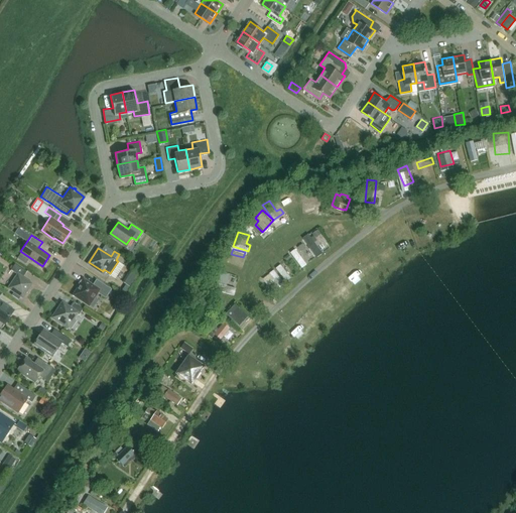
[(25,262),(29,257),(27,256),(20,251),(17,256),(25,262)]
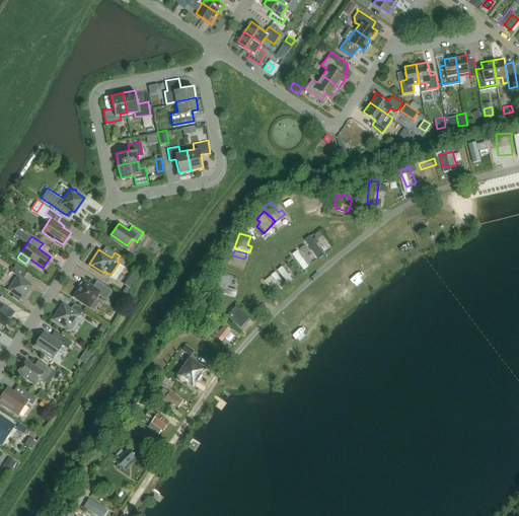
[(288,280),(294,276),(284,262),(278,266),(288,280)]
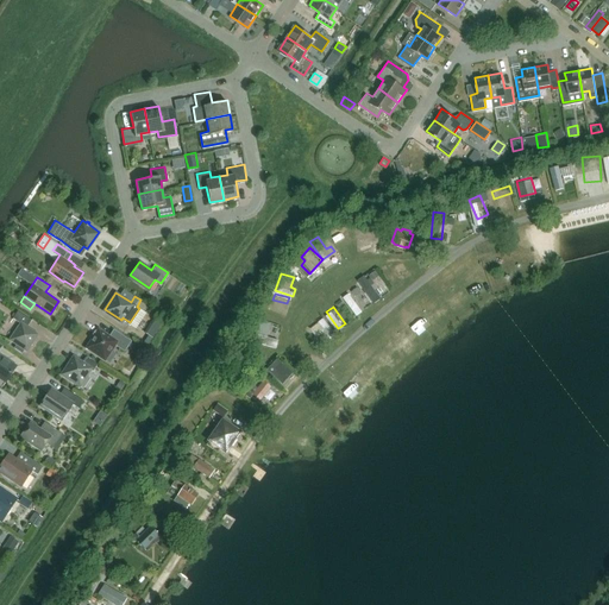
[(26,350),(37,332),(26,325),(31,317),(18,309),(12,316),(20,321),(8,338),(16,342),(13,346),(22,351),(24,347),(26,350)]
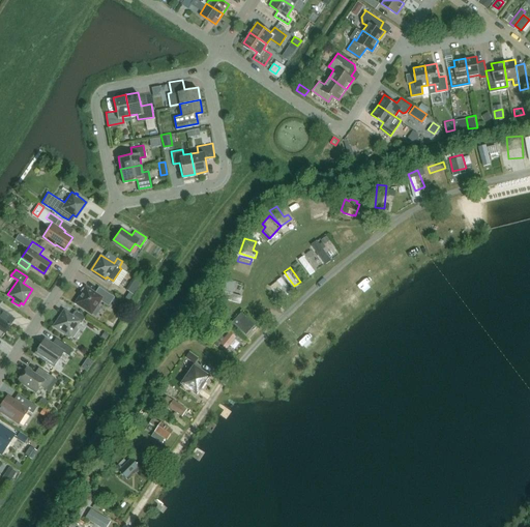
[(271,293),(278,300),(293,286),(282,273),(276,277),(282,283),(271,293)]
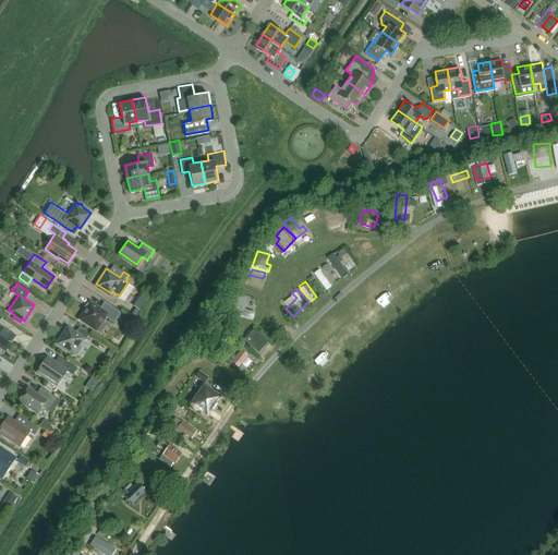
[(234,289),(232,297),(237,298),(232,310),(254,316),(256,309),(245,305),(250,293),(234,289)]
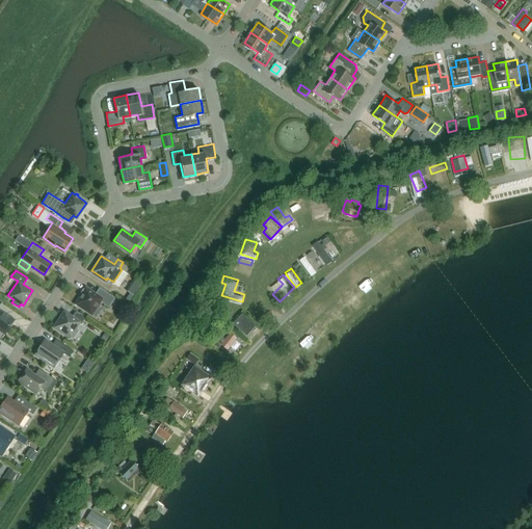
[(132,283),(137,287),(142,280),(136,276),(132,283)]
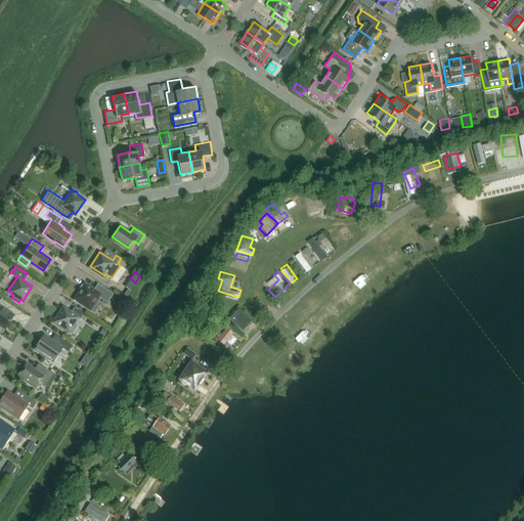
[(77,293),(74,298),(76,299),(90,309),(99,296),(106,301),(113,292),(96,280),(92,287),(84,281),(77,293)]
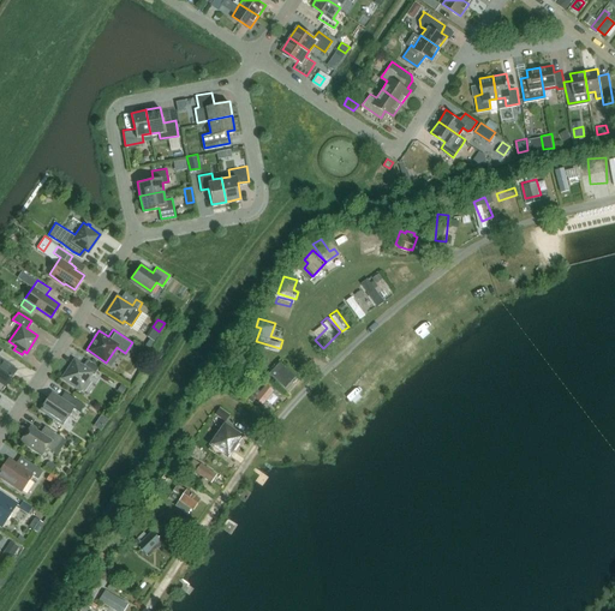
[(144,345),(148,348),(154,339),(150,336),(144,345)]
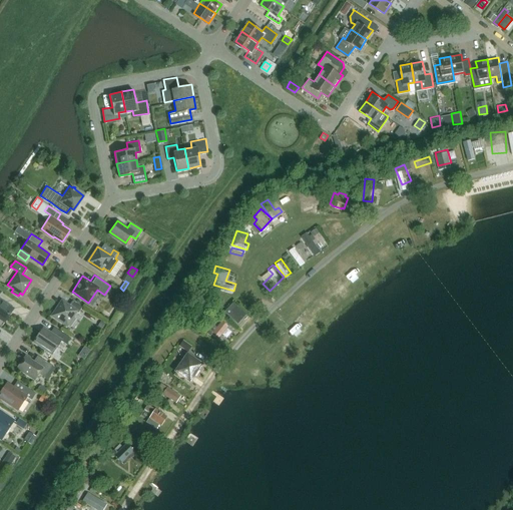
[(0,317),(4,320),(13,307),(0,298),(0,290),(1,290),(0,289),(0,317)]
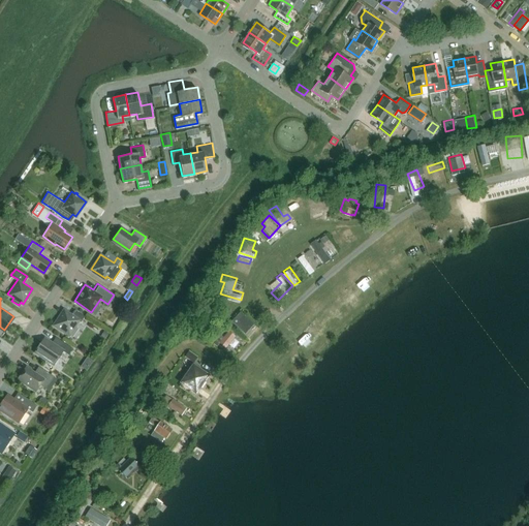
[(54,323),(68,334),(79,319),(81,320),(85,315),(74,308),(70,313),(64,309),(54,323)]
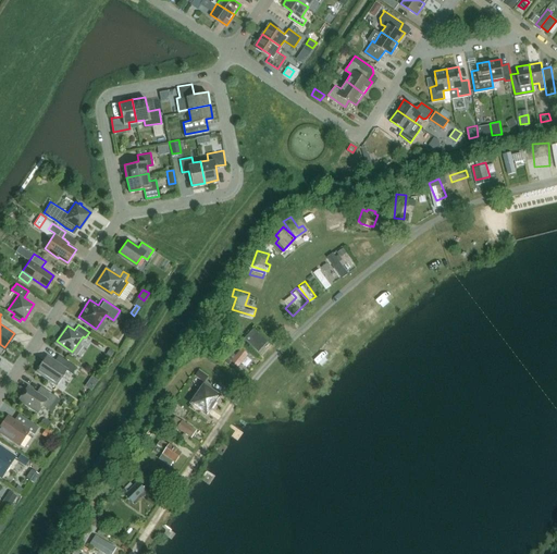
[(264,336),(254,327),(244,337),(256,347),(264,336)]
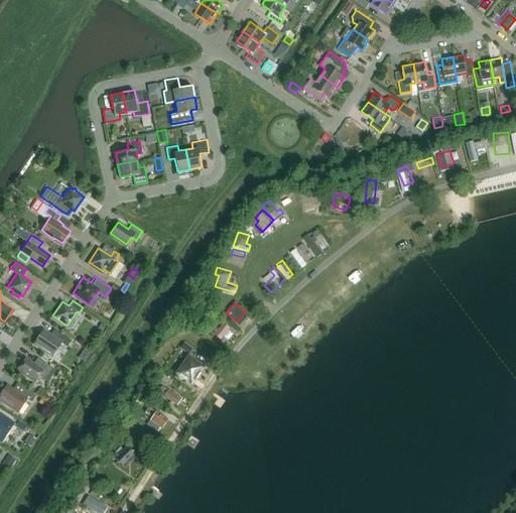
[(220,338),(230,326),(223,321),(218,327),(215,325),(208,333),(212,336),(214,334),(220,338)]
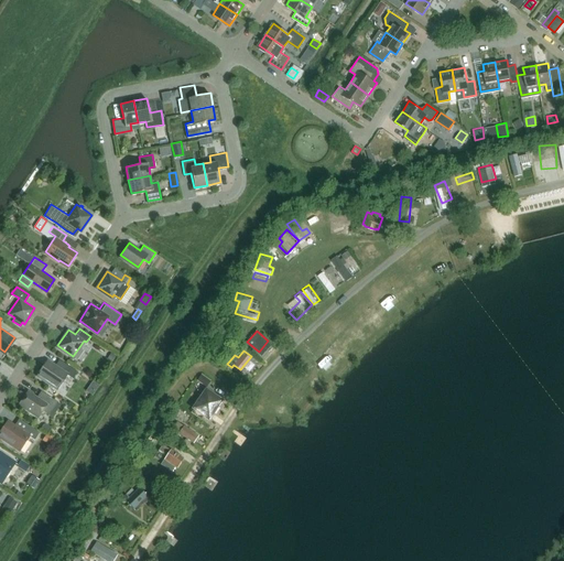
[(38,375),(56,387),(66,373),(73,377),(77,370),(64,360),(60,367),(47,359),(38,375)]
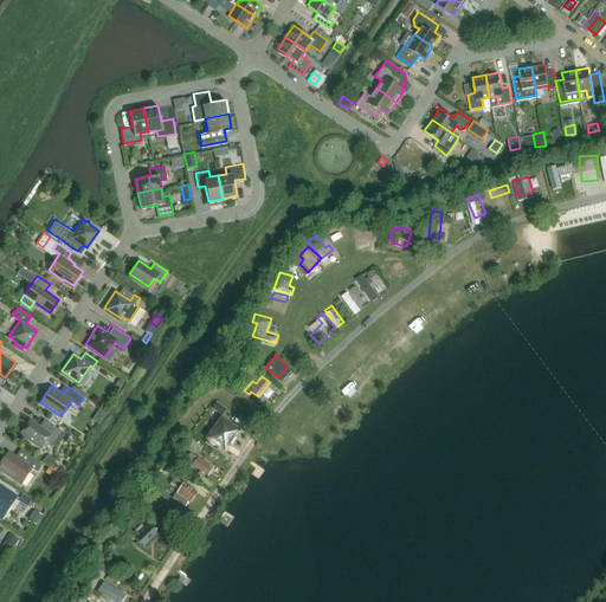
[(226,407),(217,400),(212,406),(221,413),(226,407)]
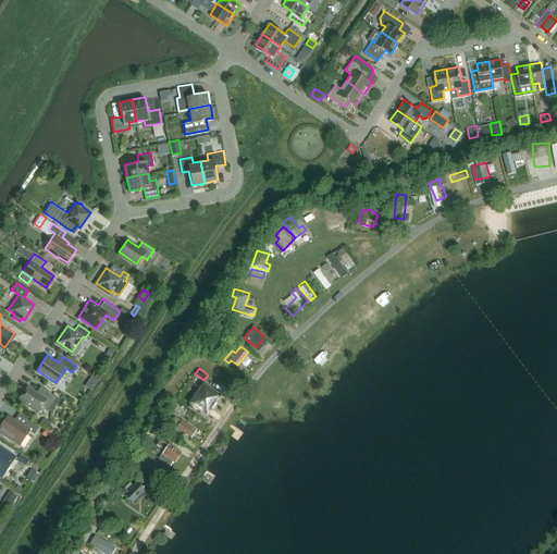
[(19,398),(37,411),(42,404),(48,408),(57,395),(44,386),(39,393),(27,384),(19,398)]
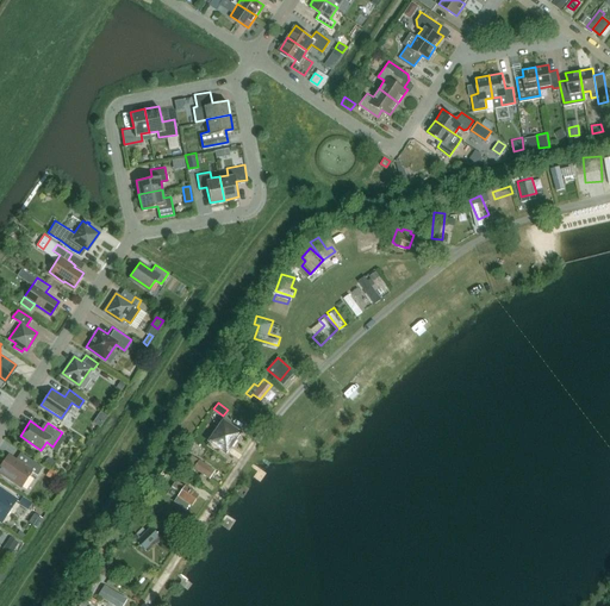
[(224,448),(236,431),(222,422),(211,438),(224,448)]
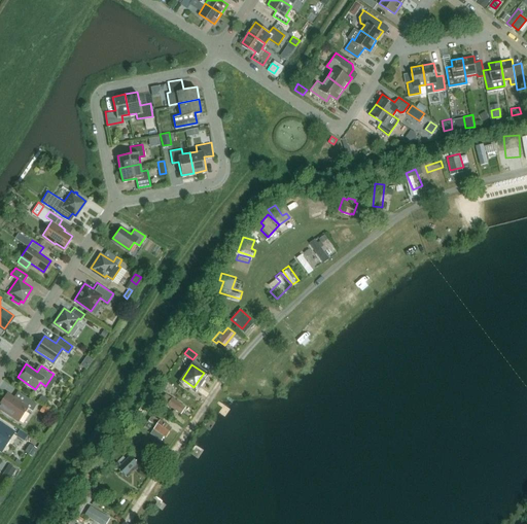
[(7,391),(0,402),(0,407),(18,419),(27,406),(32,409),(37,402),(26,395),(22,402),(7,391)]
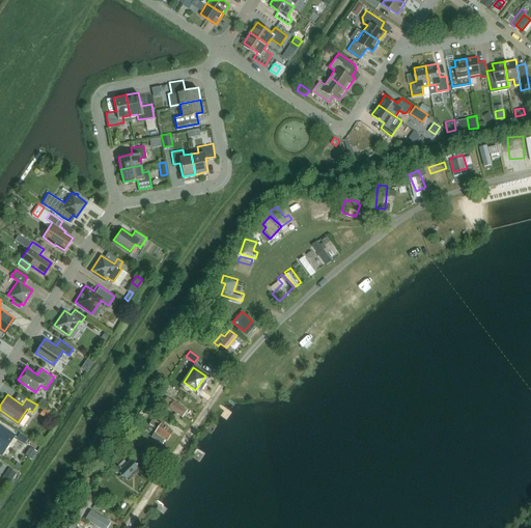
[(158,394),(151,404),(158,408),(164,398),(158,394)]
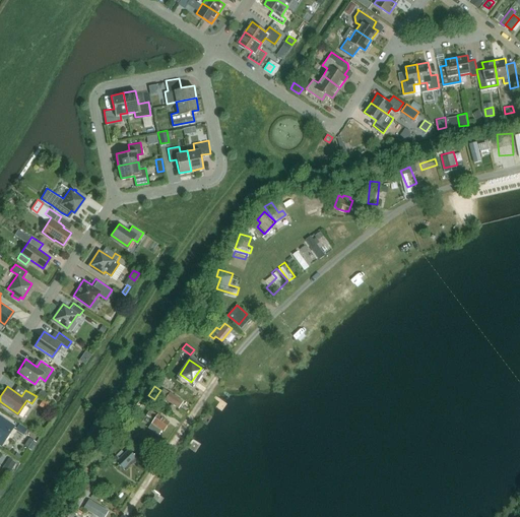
[(183,400),(170,390),(164,387),(158,394),(178,407),(183,400)]
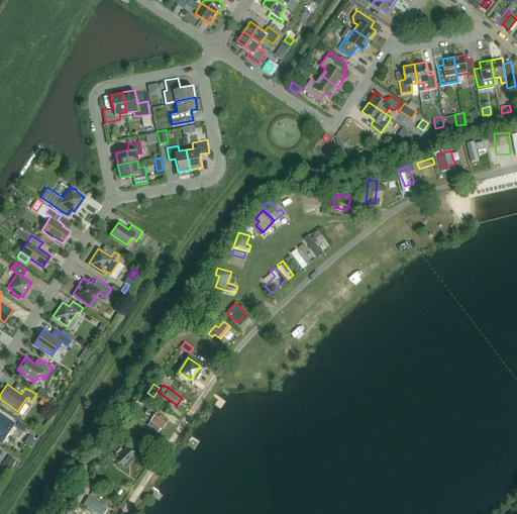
[(142,392),(135,402),(138,404),(141,399),(143,400),(147,395),(142,392)]
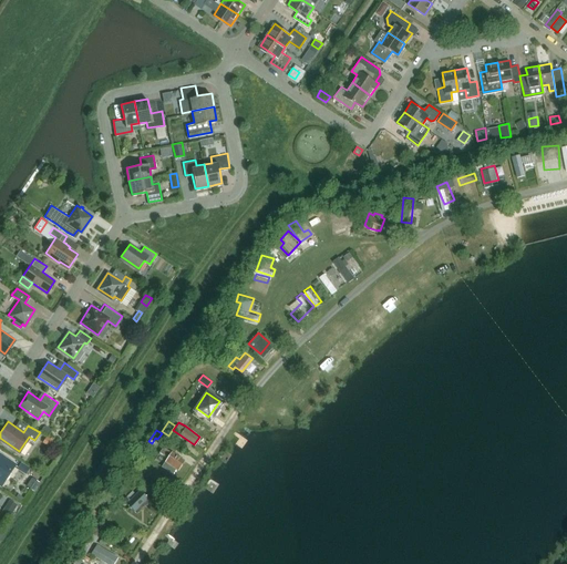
[(185,459),(172,450),(164,444),(160,451),(167,455),(162,464),(173,473),(176,468),(178,470),(185,459)]
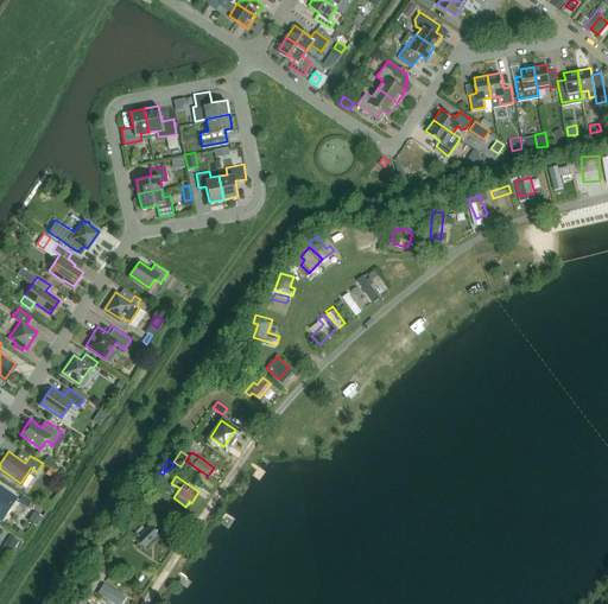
[(0,516),(2,519),(18,496),(0,484),(0,516)]
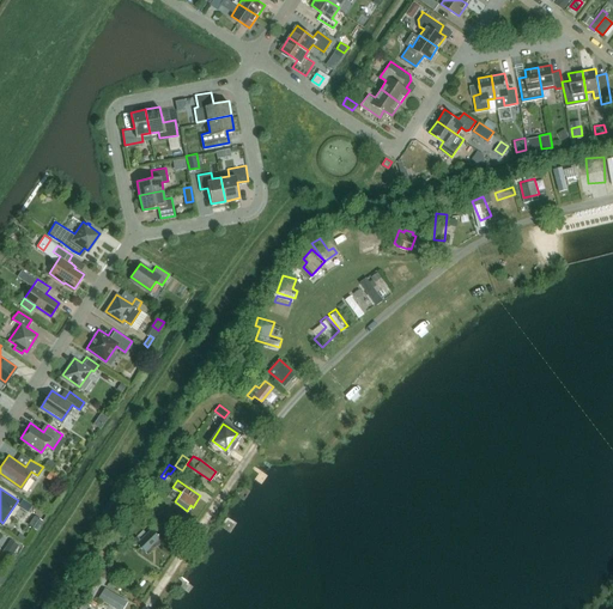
[(23,497),(18,504),(28,510),(32,503),(23,497)]
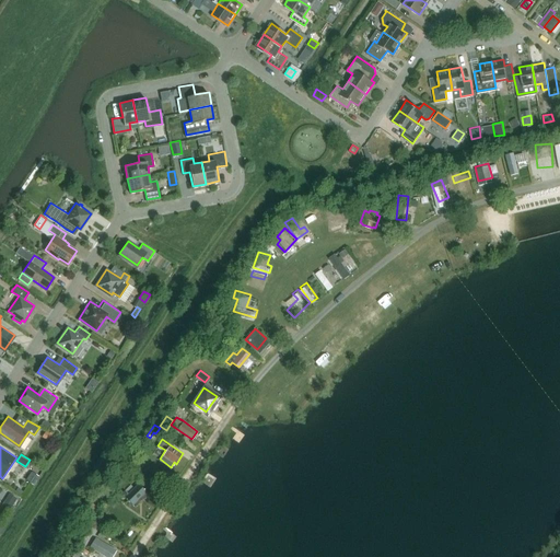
[(124,474),(130,477),(133,472),(127,468),(124,474)]
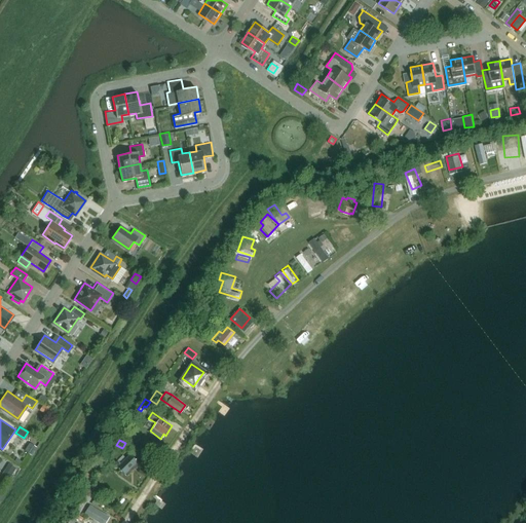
[(114,462),(117,465),(124,474),(124,473),(126,475),(137,464),(138,463),(137,461),(129,453),(125,456),(123,454),(114,462)]
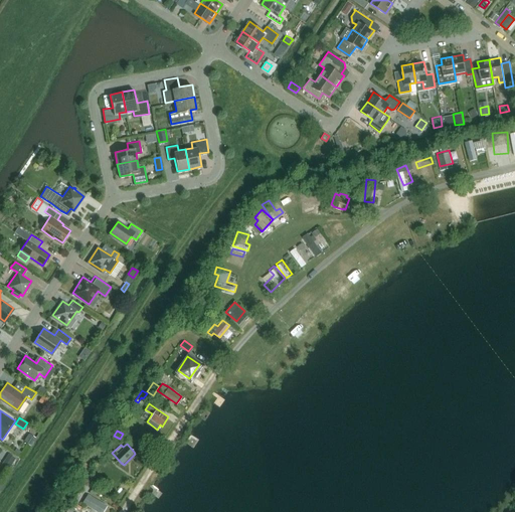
[(9,452),(2,462),(9,466),(16,456),(9,452)]
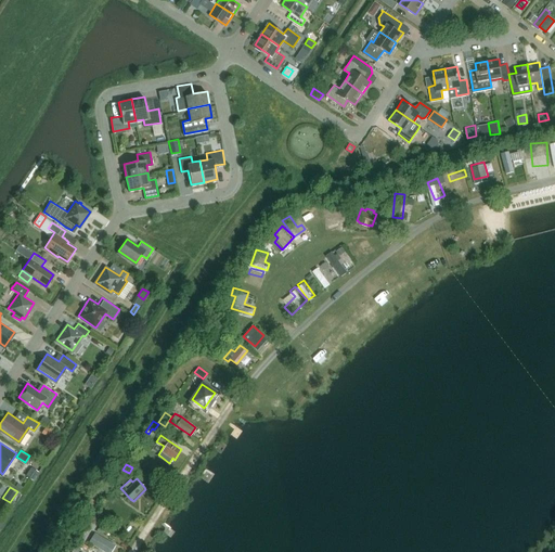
[(107,551),(110,551),(115,543),(94,531),(89,540),(107,551)]
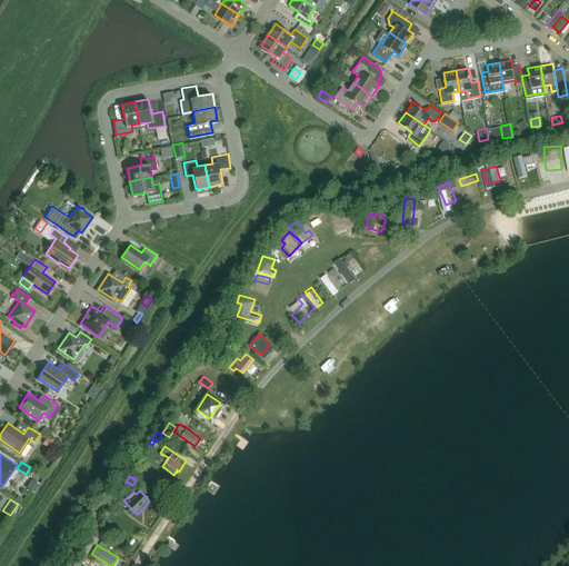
[(89,550),(83,547),(78,556),(88,563),(90,558),(86,555),(89,550)]
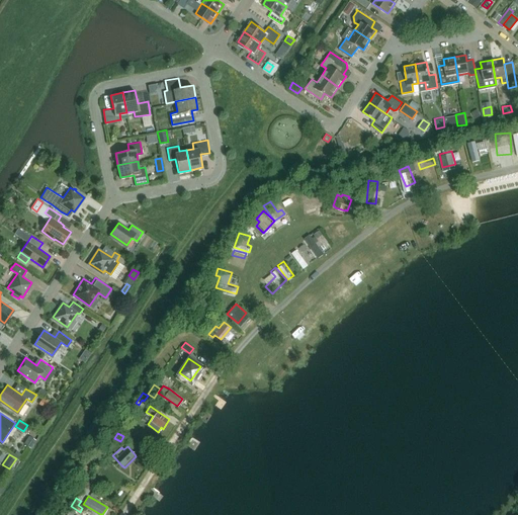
[(73,514),(77,510),(71,506),(67,512),(72,514),(73,514)]
